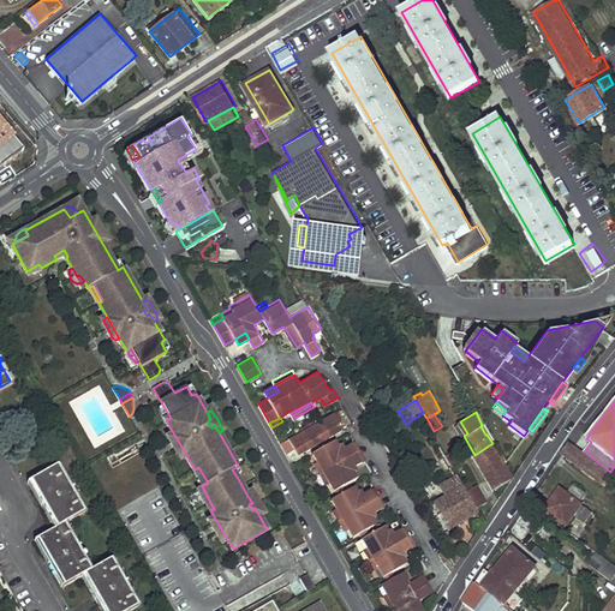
[(288,438),(297,454),(330,433),(328,430),(322,420),(321,418),(311,424),(302,430),(300,430),(288,438)]
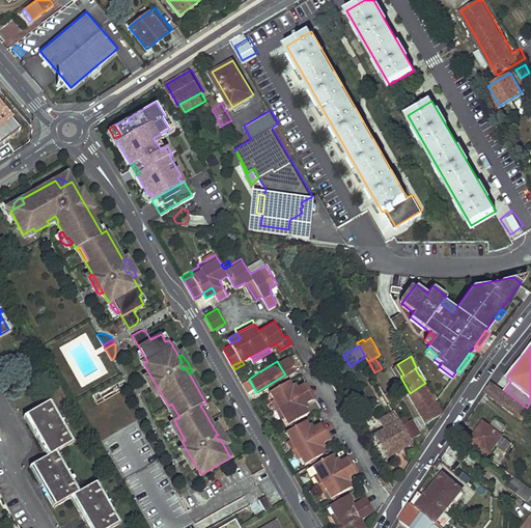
[(278,363),(283,371),(287,369),(282,361),(278,363)]
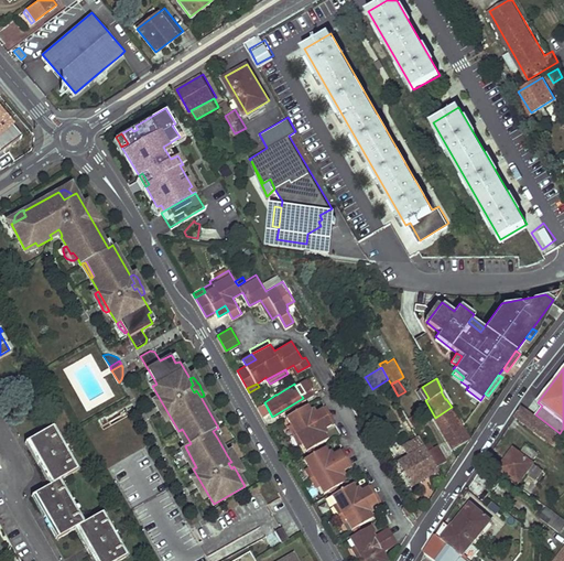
[(171,418),(160,399),(156,400),(158,403),(160,408),(161,411),(163,413),(165,417),(167,420),(171,418)]
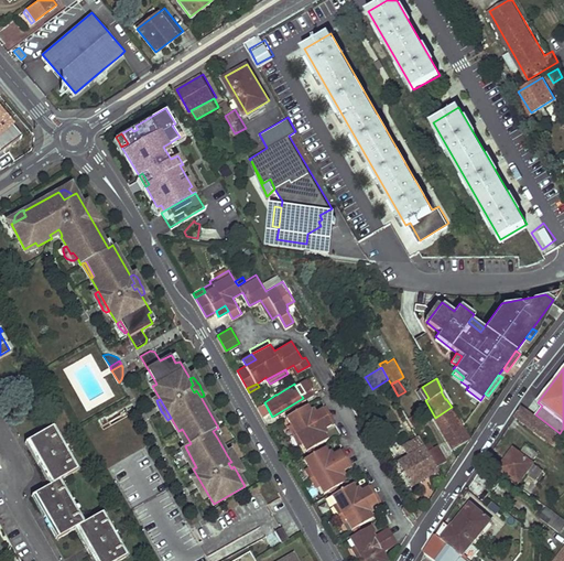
[(305,403),(288,414),(292,424),(303,441),(307,450),(325,439),(323,433),(321,429),(326,425),(333,421),(324,406),(317,409),(311,413),(308,409),(305,403)]
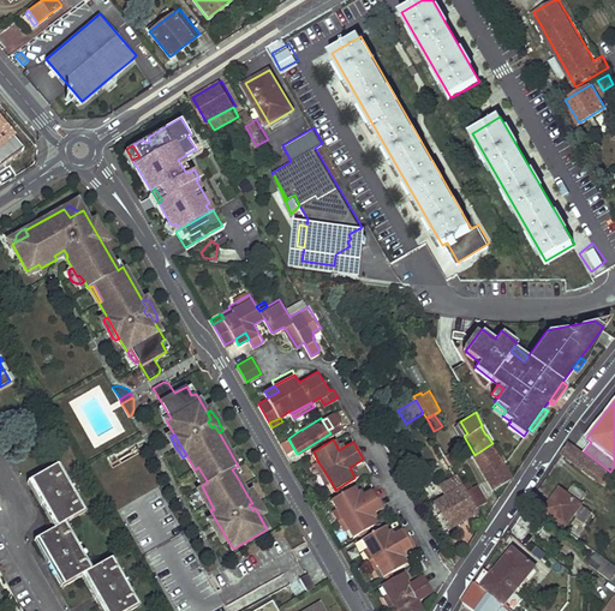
[(353,442),(363,459),(368,457),(358,439),(353,442)]
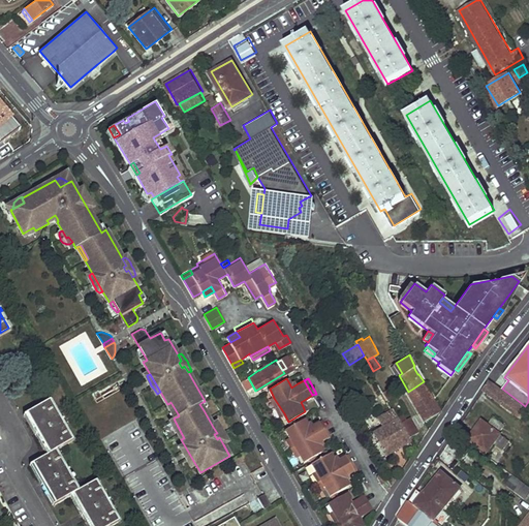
[(484,389),(521,418),(528,408),(525,406),(502,389),(490,379),(484,389)]
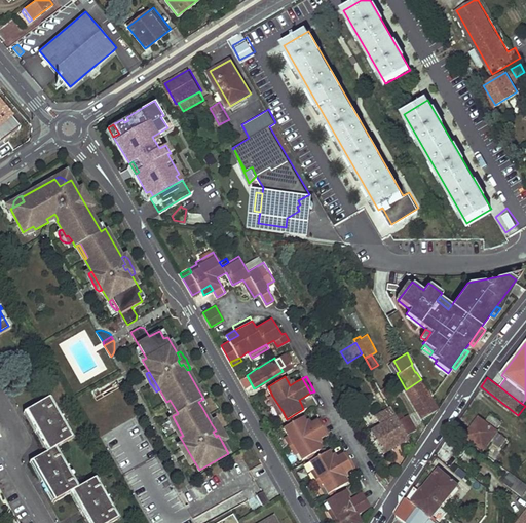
[(406,389),(422,417),(437,408),(421,379),(406,389)]
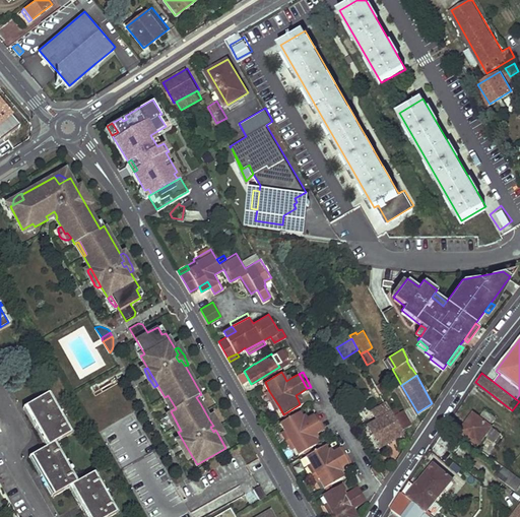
[(379,386),(383,393),(392,388),(388,381),(379,386)]
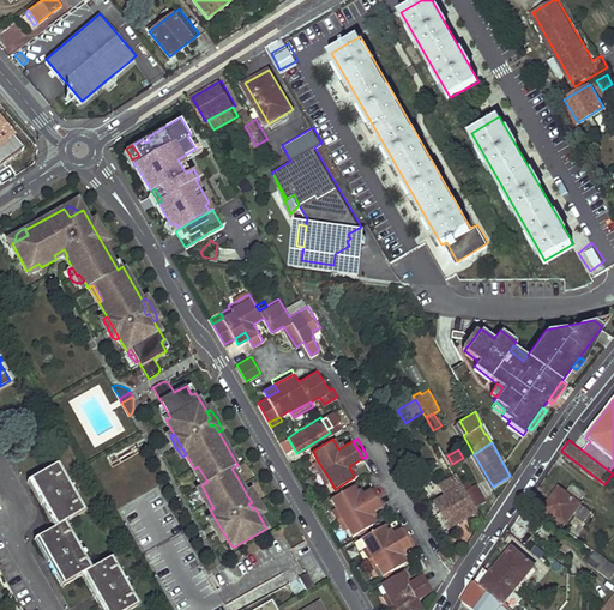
[(330,479),(318,461),(314,464),(325,482),(330,479)]
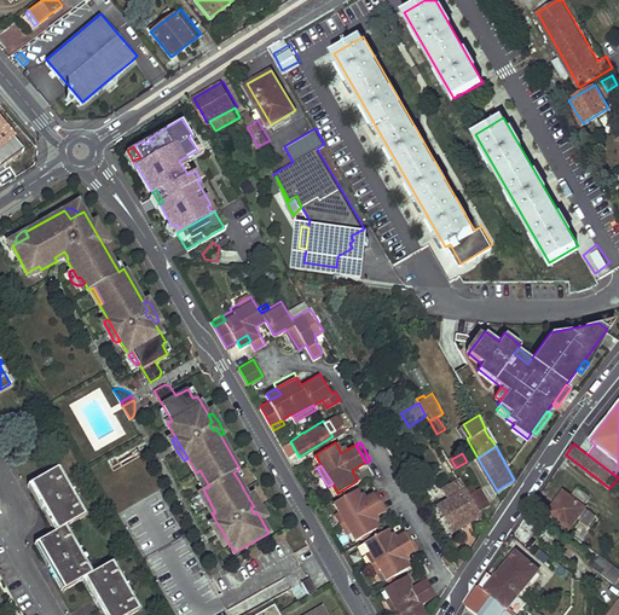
[(39,540),(65,587),(86,575),(108,614),(125,614),(139,608),(127,587),(129,586),(125,579),(122,580),(113,561),(92,572),(80,551),(82,550),(79,543),(75,544),(65,524),(85,514),(77,502),(81,500),(65,476),(63,477),(58,466),(32,481),(58,528),(39,540)]
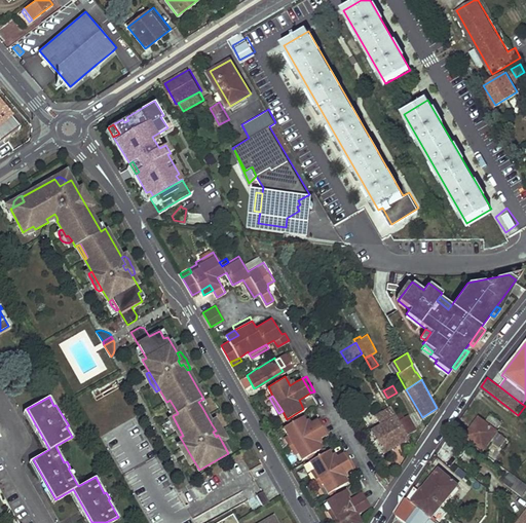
[(178,413),(170,400),(168,401),(177,414),(178,413)]
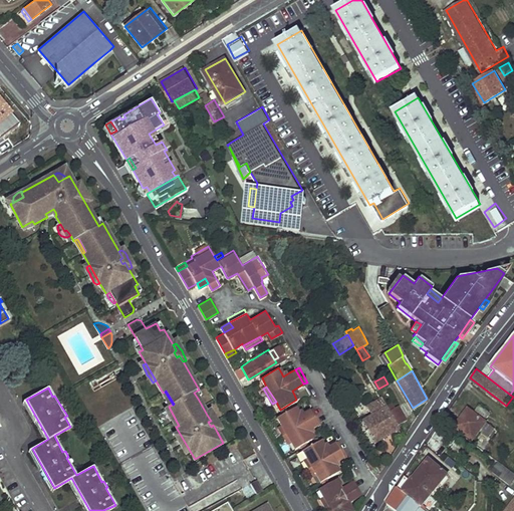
[(173,405),(165,392),(163,393),(170,406),(173,405)]
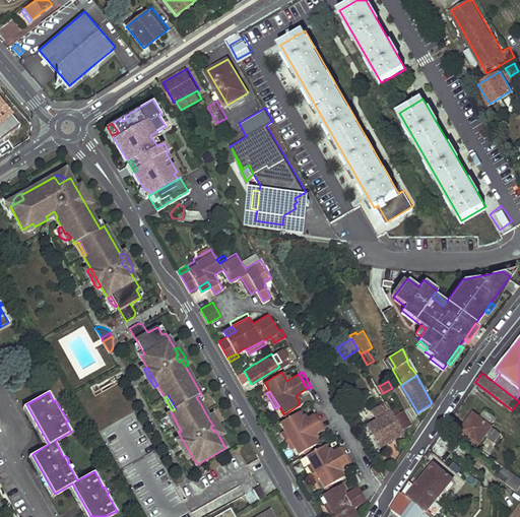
[(367,425),(380,446),(403,432),(387,400),(372,408),(378,418),(367,425)]
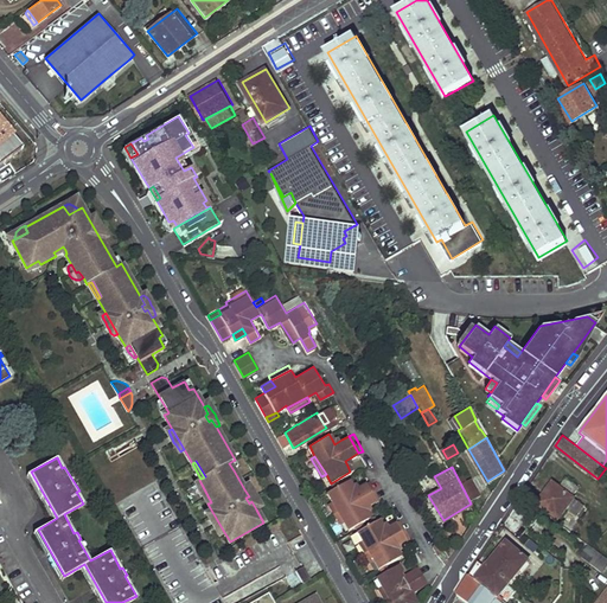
[(467,479),(464,472),(457,475),(457,476),(460,482),(467,479)]
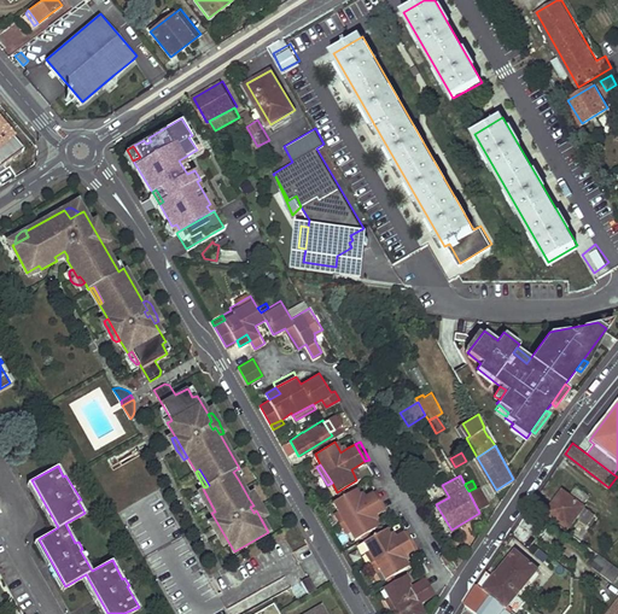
[(482,484),(476,487),(468,491),(473,497),(479,508),(487,504),(491,502),(482,484)]
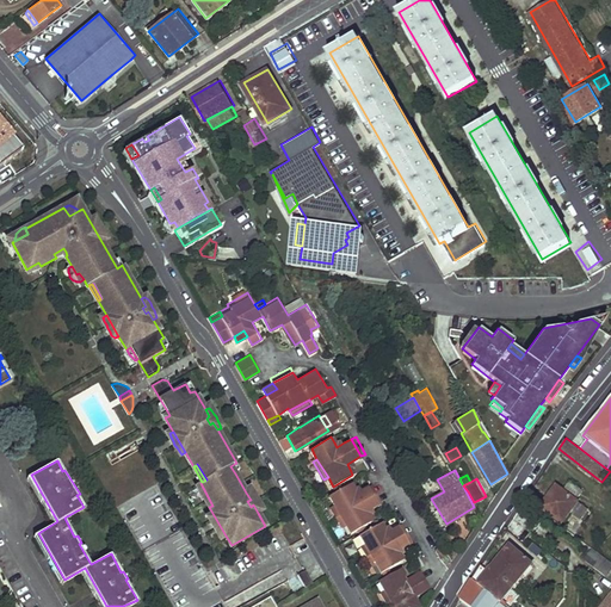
[(542,505),(562,521),(579,500),(576,499),(582,490),(571,481),(565,489),(557,484),(542,505)]
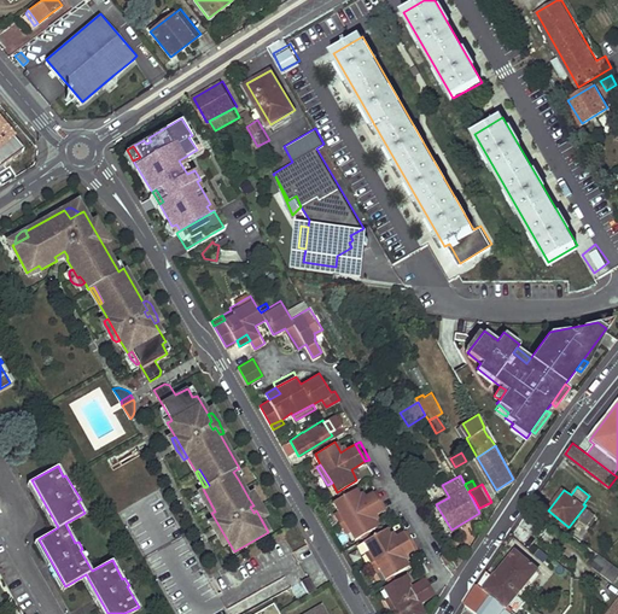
[(353,490),(333,501),(340,512),(350,530),(355,538),(374,526),(372,521),(368,516),(377,512),(383,508),(374,492),(367,496),(360,501),(357,496),(353,490)]
